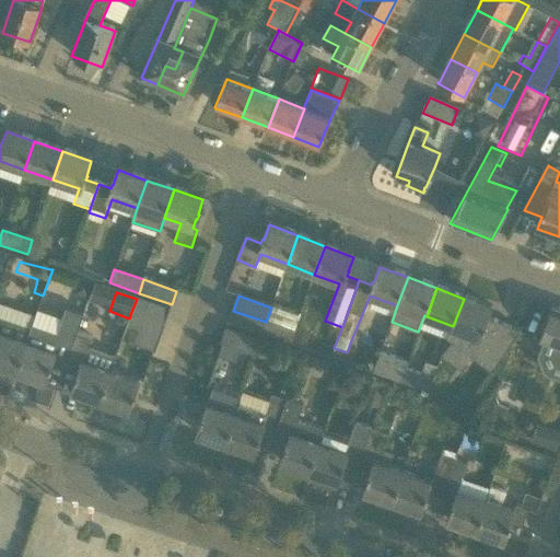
[(137,299),(131,312),(165,324),(170,311),(137,299)]
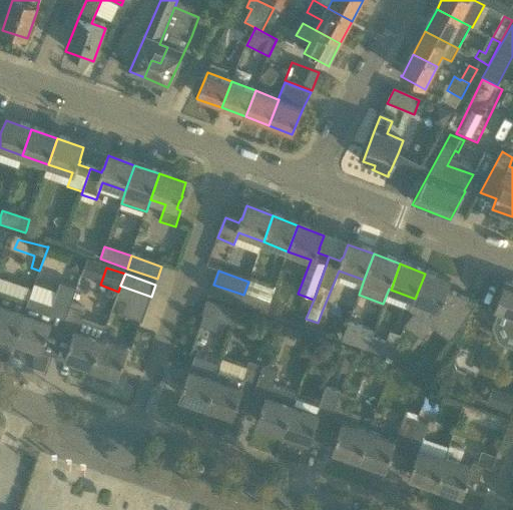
[(450,283),(425,274),(415,299),(410,312),(435,331),(451,342),(477,305),(446,293),(450,283)]
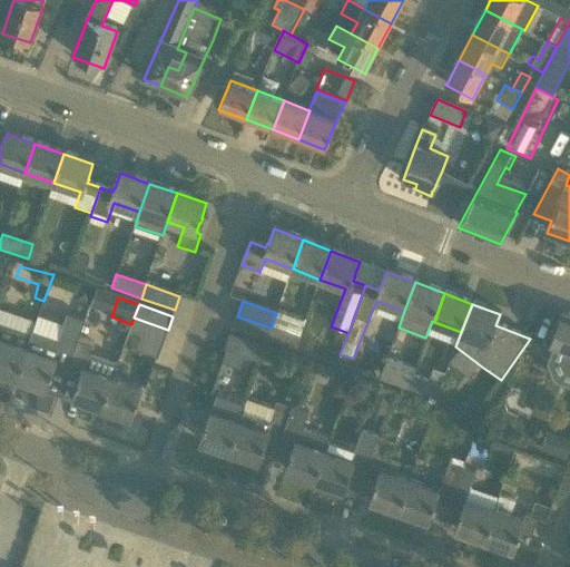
[(569,316),(562,314),(550,348),(567,354),(563,362),(568,372),(569,372),(569,316)]
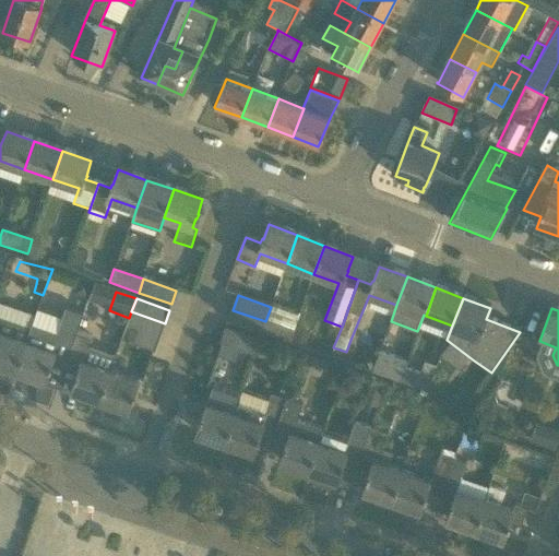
[(228,323),(261,335),(265,321),(233,310),(228,323)]
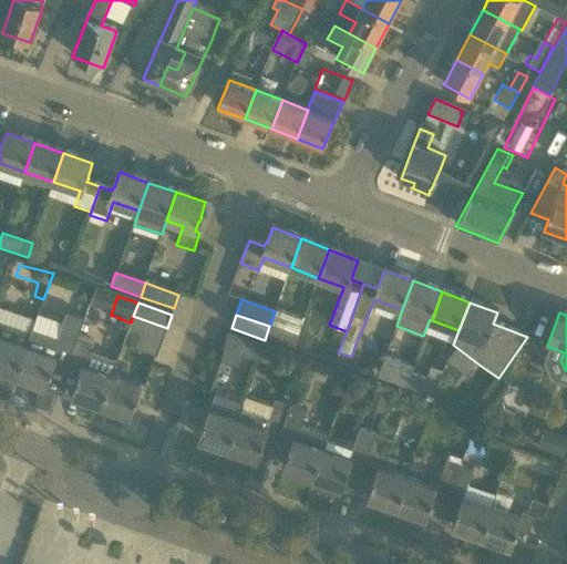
[(167,328),(133,316),(131,322),(129,330),(162,342),(167,328)]
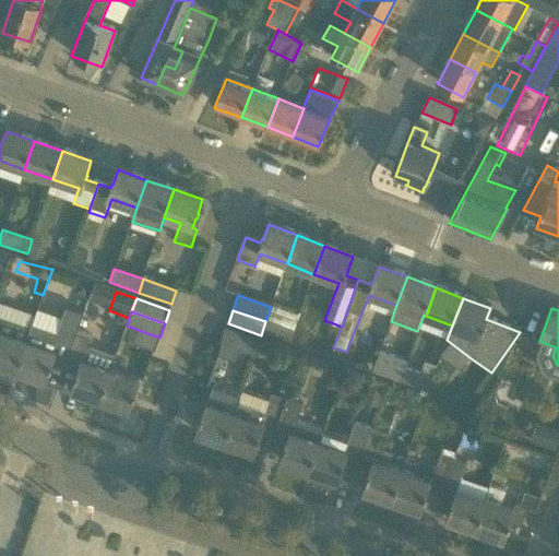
[(0,318),(0,366),(18,373),(33,330),(0,318)]
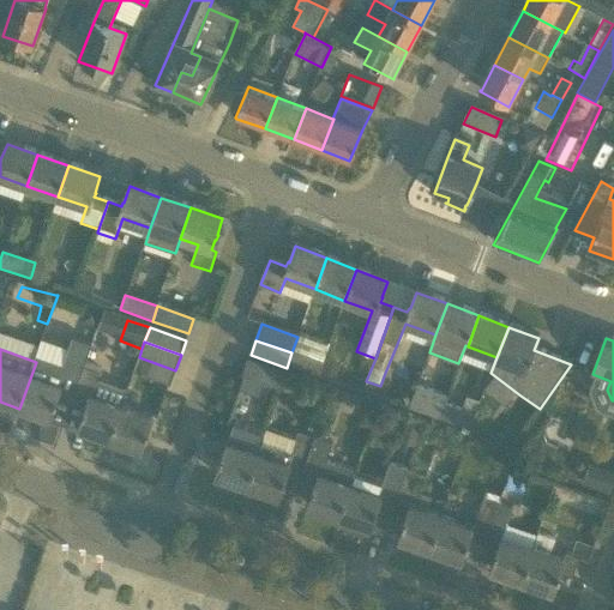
[(325,363),(292,352),(287,368),(319,379),(325,363)]
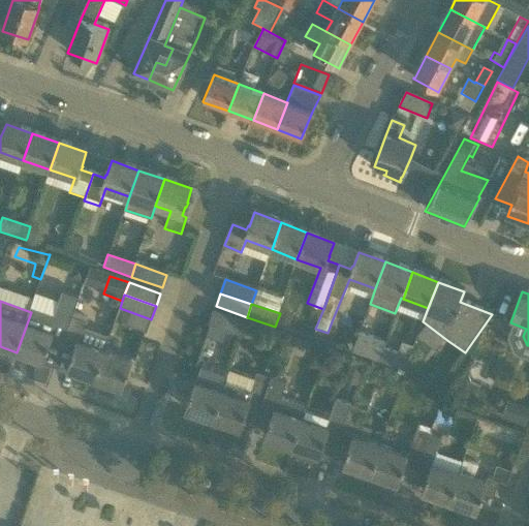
[(147,333),(151,319),(120,308),(115,322),(147,333)]
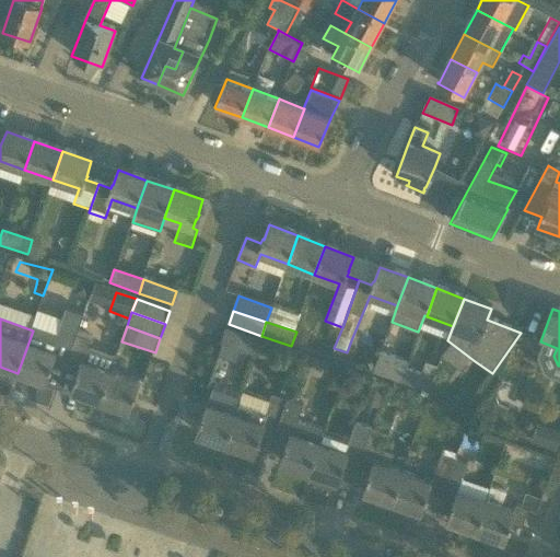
[(66,370),(77,337),(58,331),(57,335),(34,327),(33,331),(18,373),(46,383),(50,368),(51,369),(53,366),(66,370)]
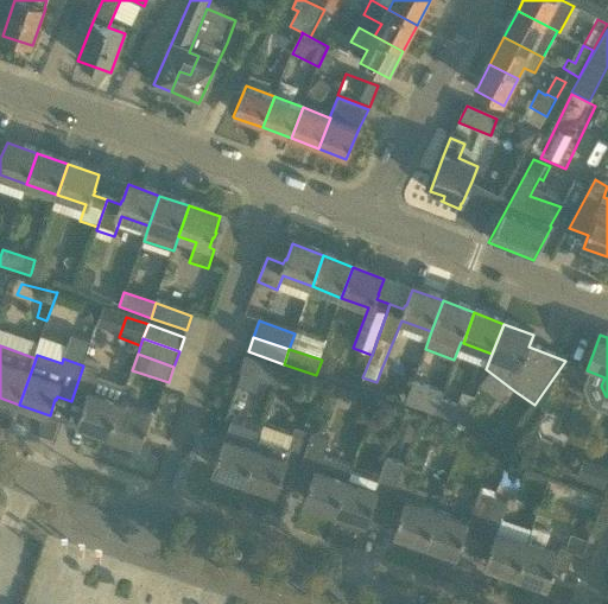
[(246,358),(241,373),(278,386),(283,372),(246,358)]
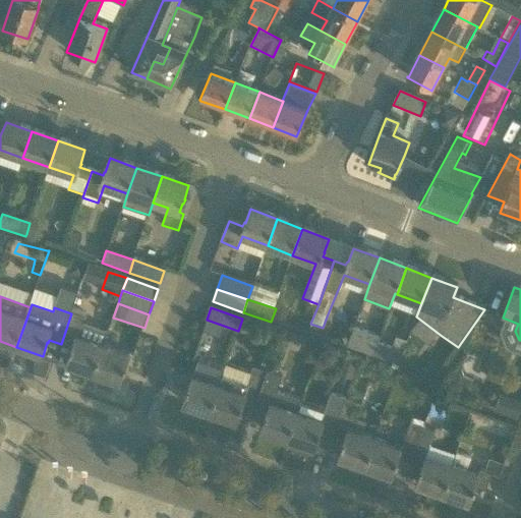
[(92,379),(103,348),(107,333),(82,324),(84,319),(71,313),(61,344),(72,347),(71,350),(72,351),(67,365),(78,368),(76,373),(92,379)]
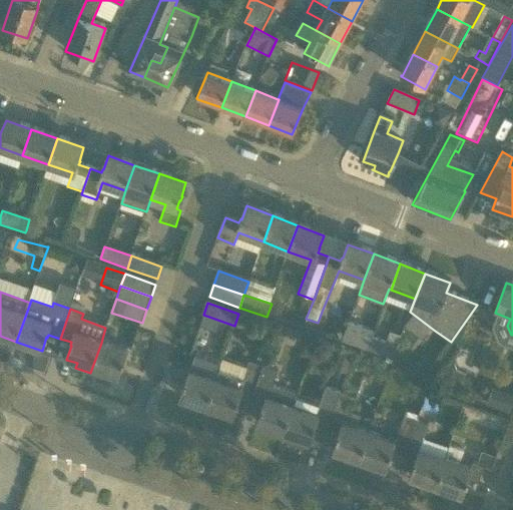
[(349,324),(347,330),(346,329),(341,343),(368,352),(372,339),(374,333),(349,324)]
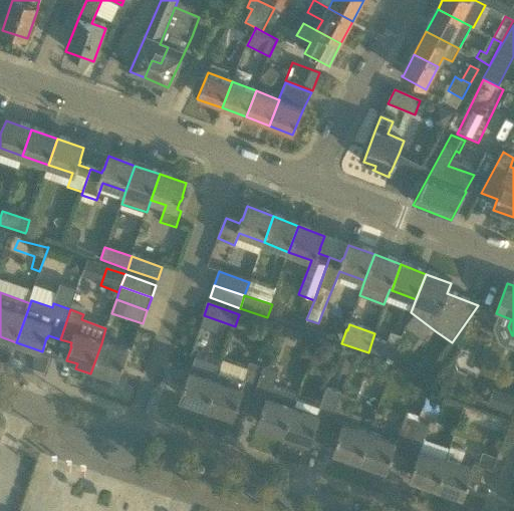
[(386,343),(372,339),(368,352),(380,357),(386,343)]
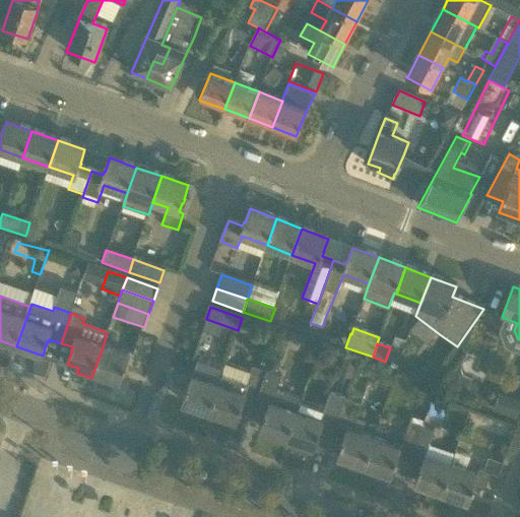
[(108,383),(109,379),(120,382),(124,369),(125,369),(127,365),(126,365),(128,357),(103,347),(91,378),(108,383)]
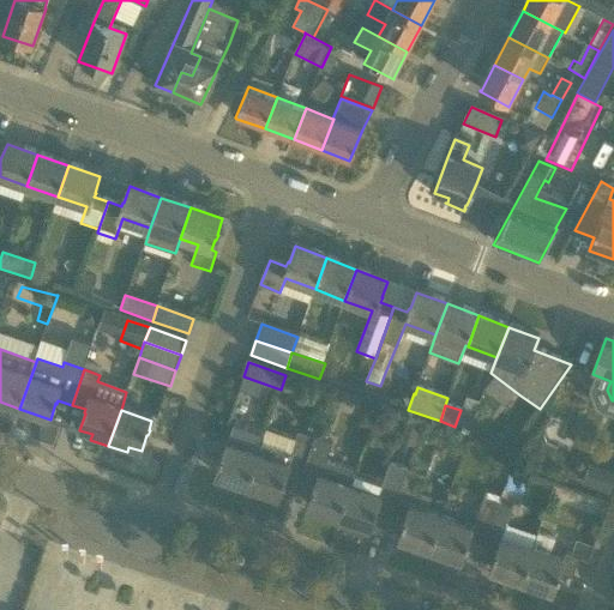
[(287,478),(301,483),(315,440),(298,434),(292,453),(263,444),(258,456),(247,488),(278,499),(284,482),(286,482),(287,478)]
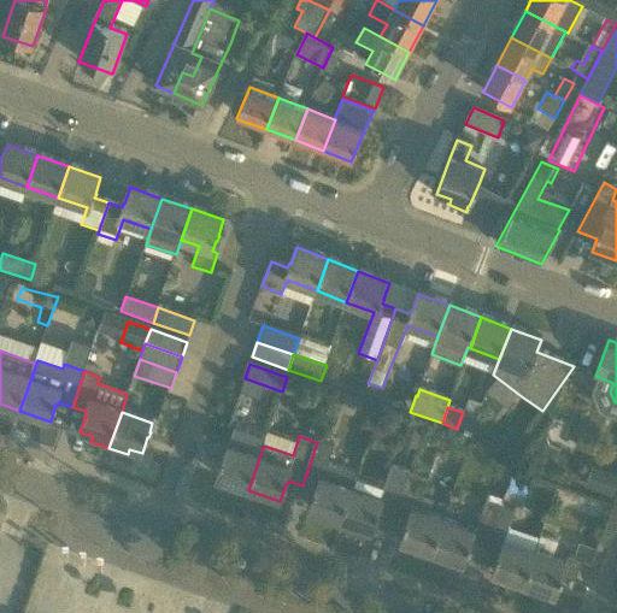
[(340,522),(352,490),(357,475),(328,465),(334,447),(317,442),(303,485),(315,490),(313,494),(315,495),(309,511),(340,522)]
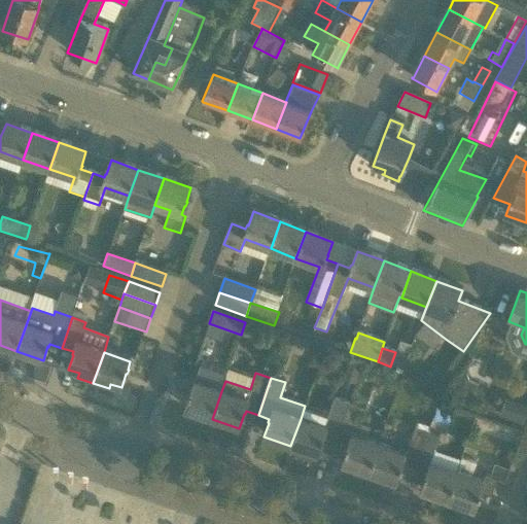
[(212,419),(221,391),(195,382),(191,392),(190,392),(189,395),(190,395),(185,410),(212,419)]
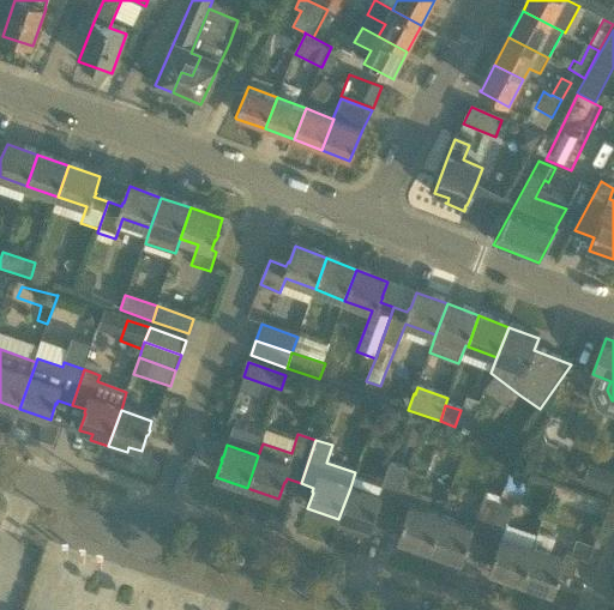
[(579,483),(607,494),(613,473),(587,464),(579,483)]
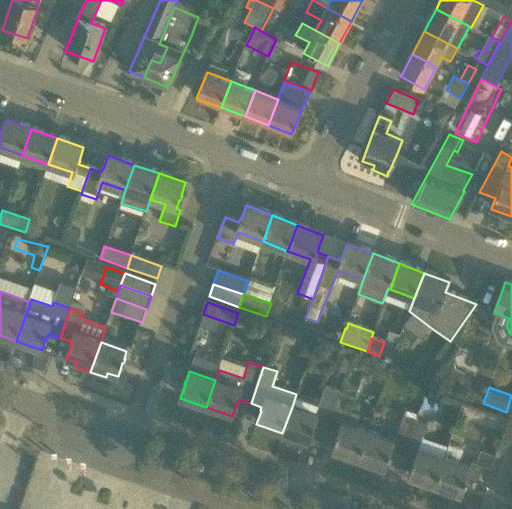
[(334,407),(336,401),(339,393),(325,388),(315,415),(292,407),(282,433),(309,442),(313,429),(314,429),(315,426),(326,430),(334,407)]
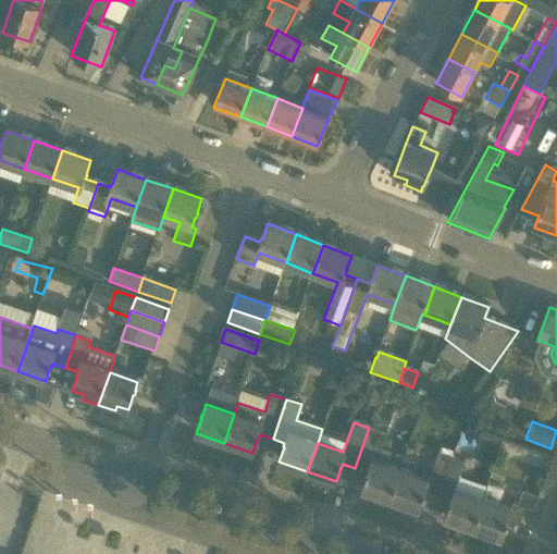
[(362,491),(391,501),(400,471),(371,462),(376,447),(363,443),(355,468),(368,471),(366,476),(367,476),(362,491)]
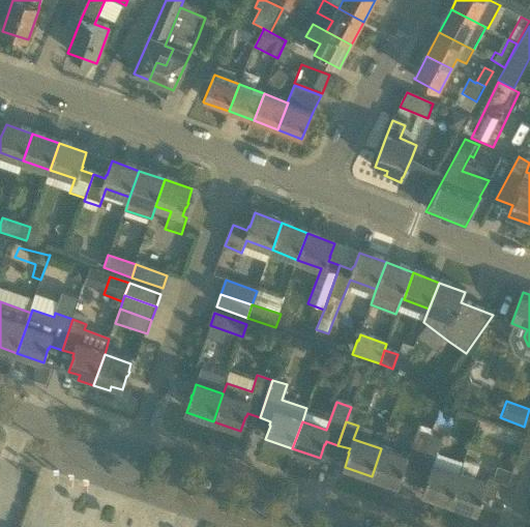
[(408,458),(381,448),(372,476),(399,486),(404,471),(405,472),(406,469),(417,472),(430,436),(432,432),(418,427),(408,458)]
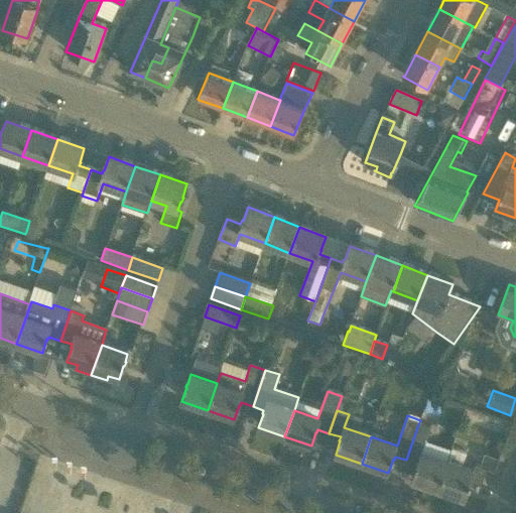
[(412,482),(438,490),(448,464),(422,455),(431,429),(418,424),(406,460),(417,464),(416,467),(417,468),(412,482)]
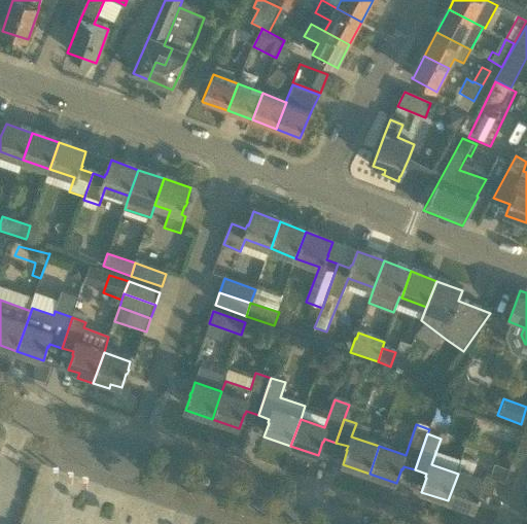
[(462,459),(458,474),(448,500),(475,510),(481,496),(482,493),(492,496),(497,482),(504,484),(510,473),(495,466),(490,479),(486,478),(484,483),(471,478),(477,464),(462,459)]
